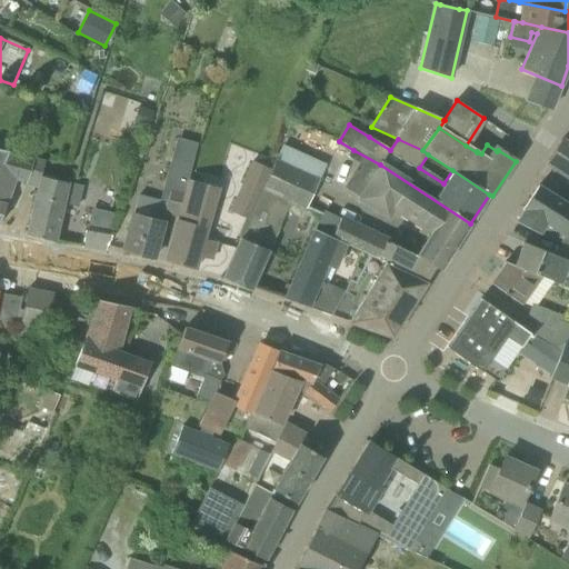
[(133,215),(123,250),(153,259),(163,222),(162,222),(165,213),(179,217),(186,191),(189,180),(188,180),(198,145),(177,139),(159,202),(139,197),(133,215)]
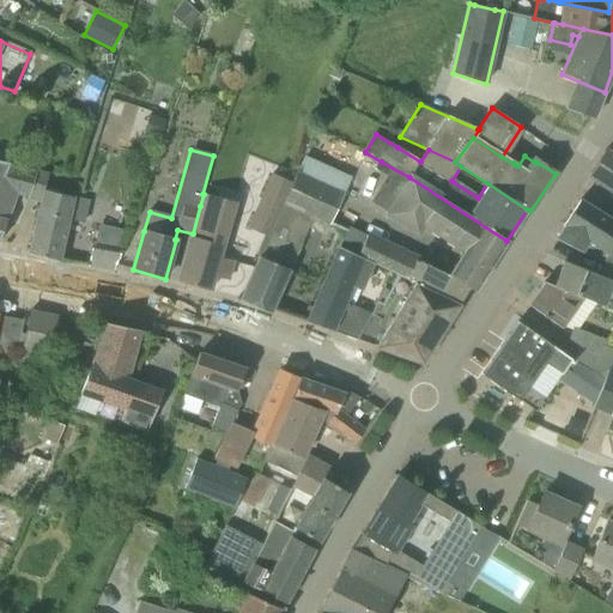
[(612,156),(605,151),(589,174),(612,189),(612,156)]
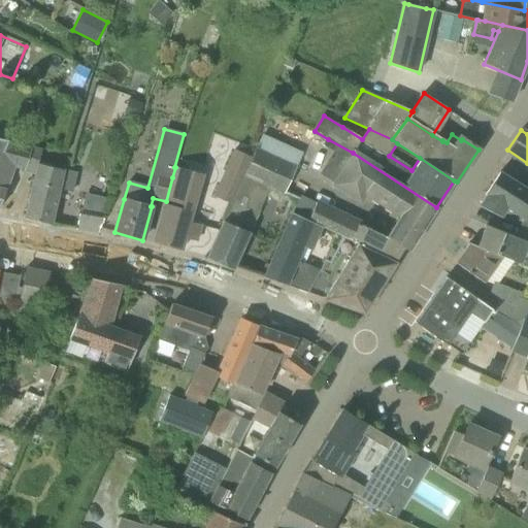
[(0,139),(0,205),(13,166),(36,173),(38,165),(37,164),(41,151),(0,139)]
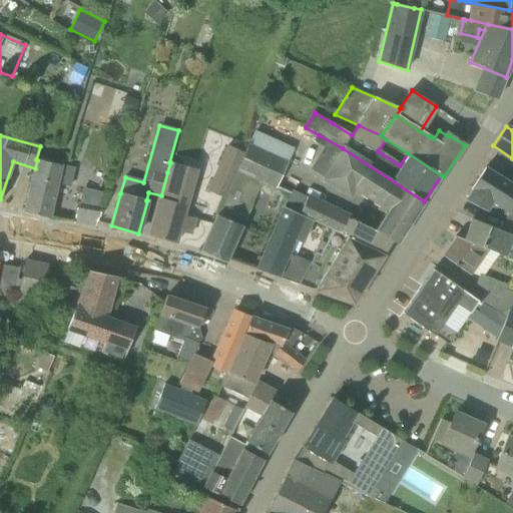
[(223,198),(236,169),(243,153),(227,145),(207,191),(223,198)]
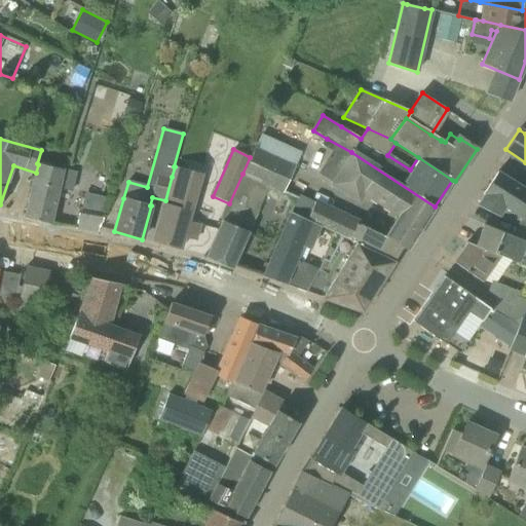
[(253,149),(250,157),(242,174),(268,185),(282,191),(293,166),(253,149)]
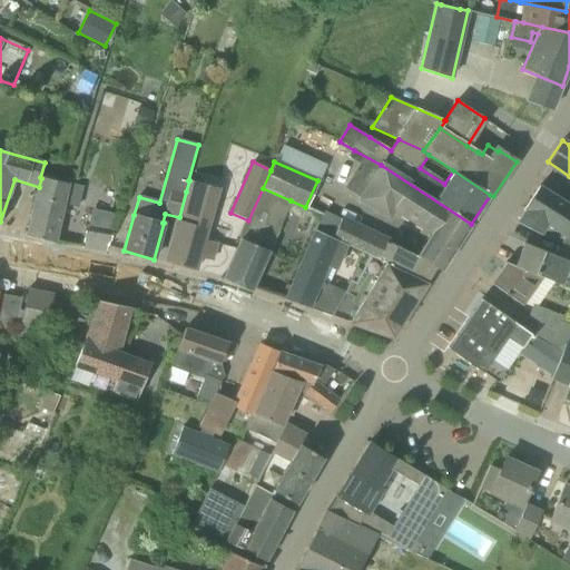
[(471,224),(381,165),(361,197),(390,216),(395,208),(431,233),(416,255),(340,218),(338,222),(321,213),(314,229),(337,241),(385,264),(426,283),(436,267),(441,271),(471,224)]
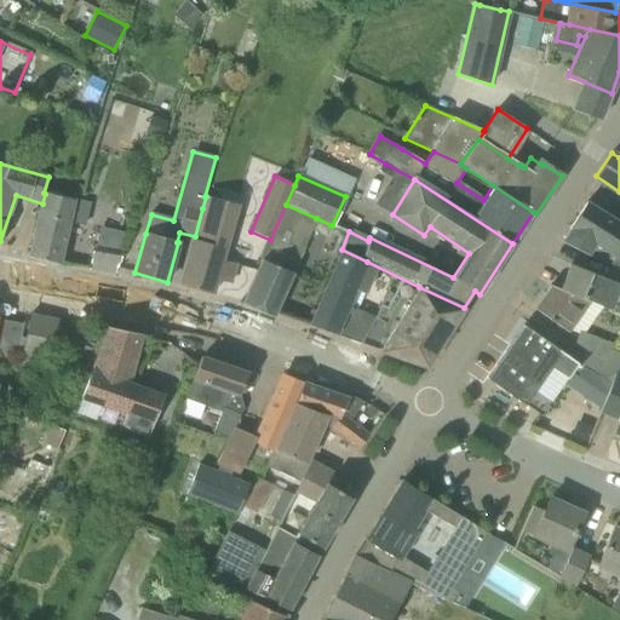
[(59,264),(65,241),(75,201),(45,194),(42,204),(29,257),(59,264)]
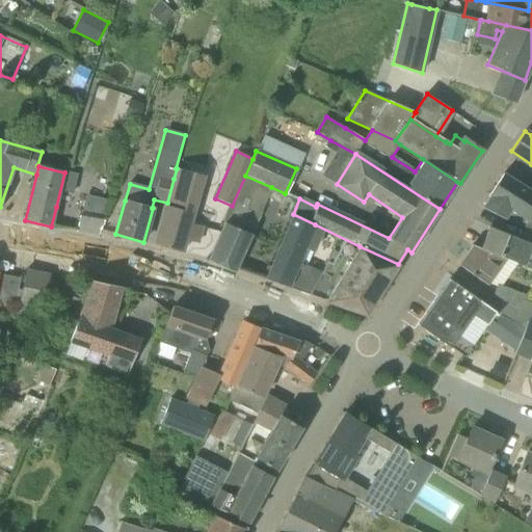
[(177,168),(174,179),(167,203),(156,245),(182,253),(185,240),(197,244),(202,228),(190,224),(203,176),(177,168)]
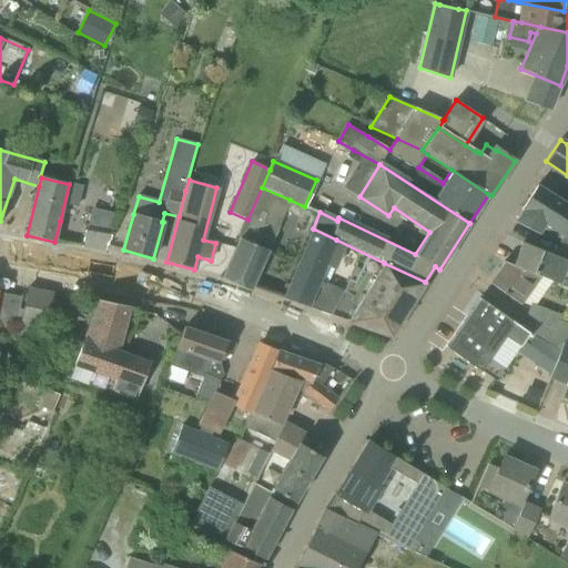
[(567,203),(538,185),(515,221),(537,232),(530,245),(567,261),(567,203)]
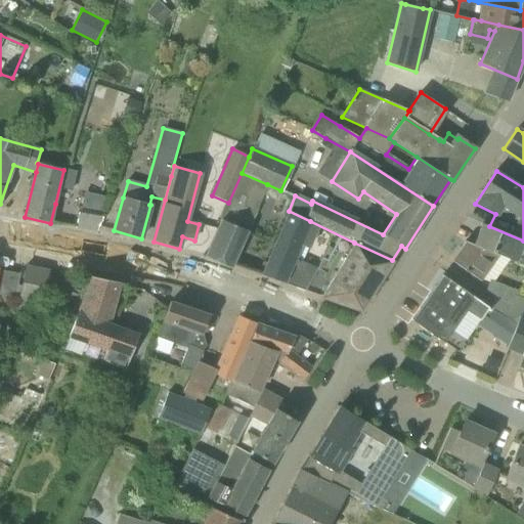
[(242,173),(228,203),(221,220),(247,230),(267,184),(242,173)]
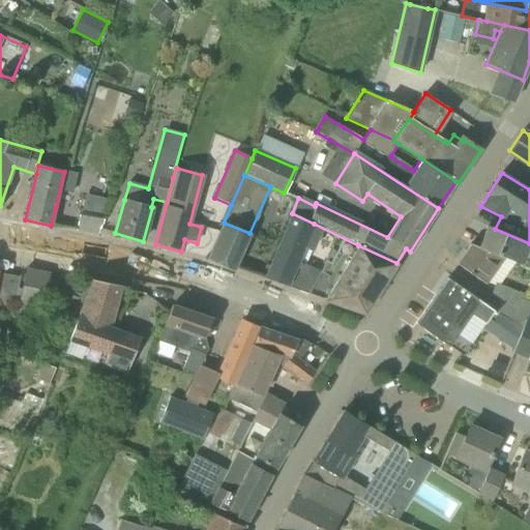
[(288,287),(307,294),(321,271),(298,262),(303,248),(312,252),(321,228),(293,214),(264,278),(288,287)]
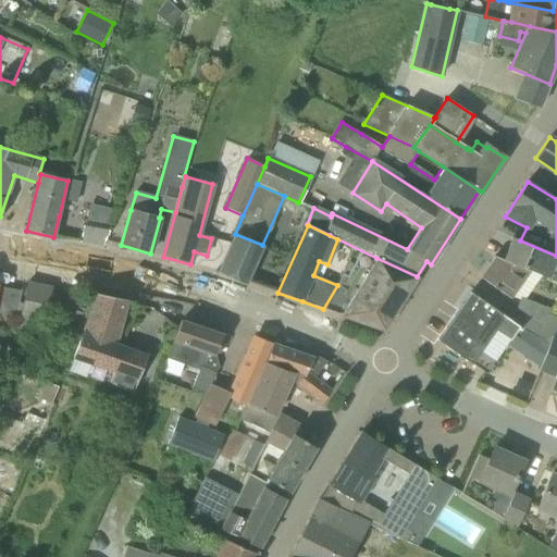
[(81,243),(103,247),(108,232),(90,229),(84,227),(81,243)]
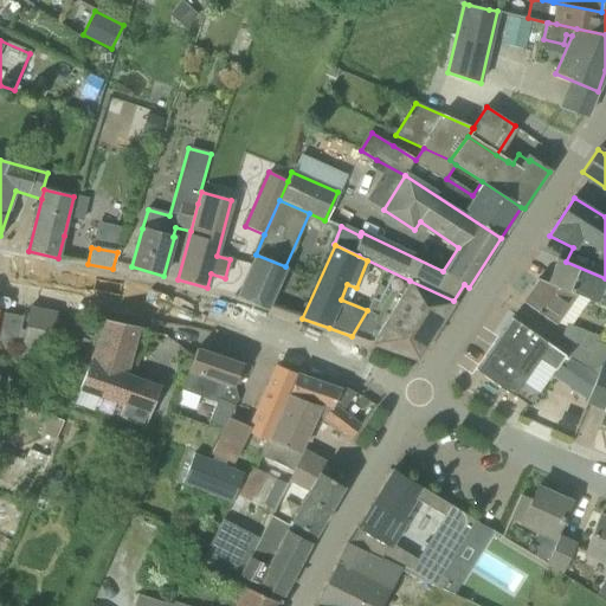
[(285,266),(256,255),(246,275),(237,296),(266,310),(285,266)]
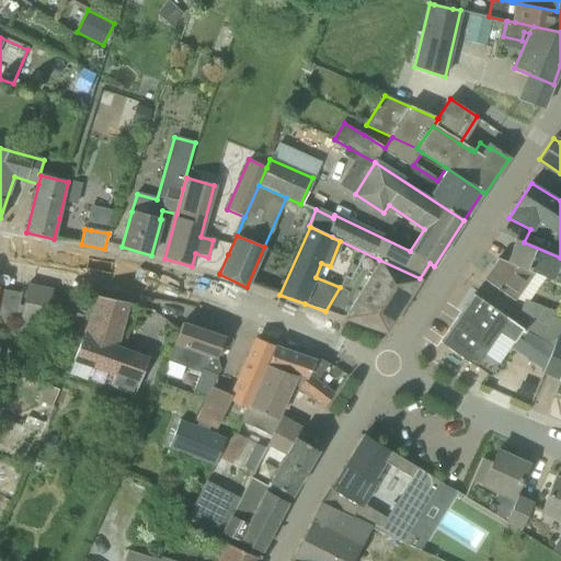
[(560,258),(524,242),(516,239),(506,264),(531,274),(560,286),(560,258)]
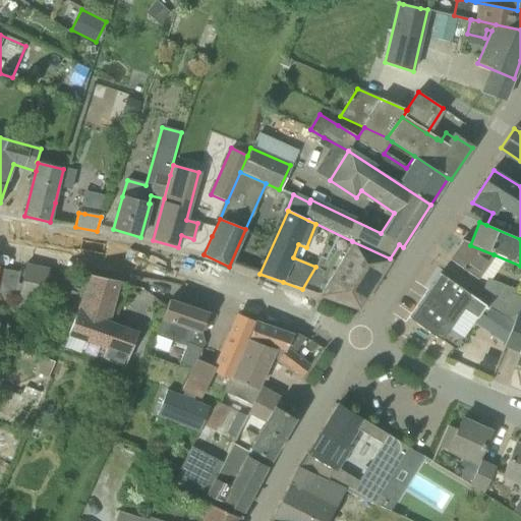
[(449,259),(476,279),(494,254),(470,245),(463,240),(449,259)]
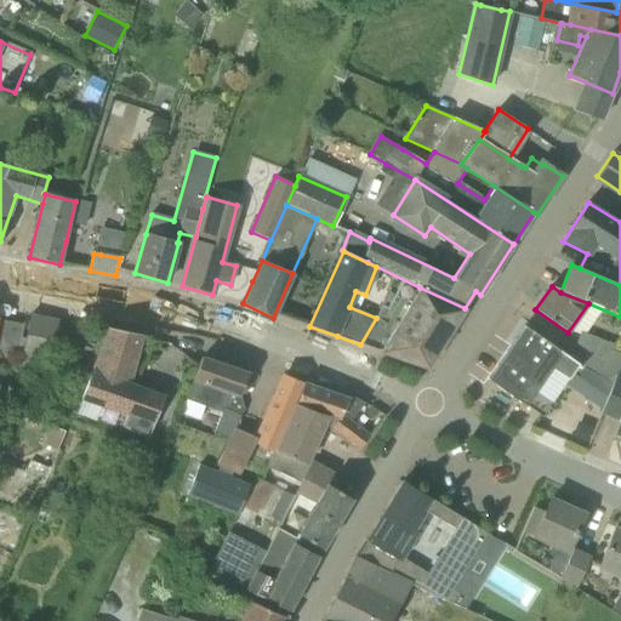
[(427,368),(465,308),(420,288),(382,352),(427,368)]
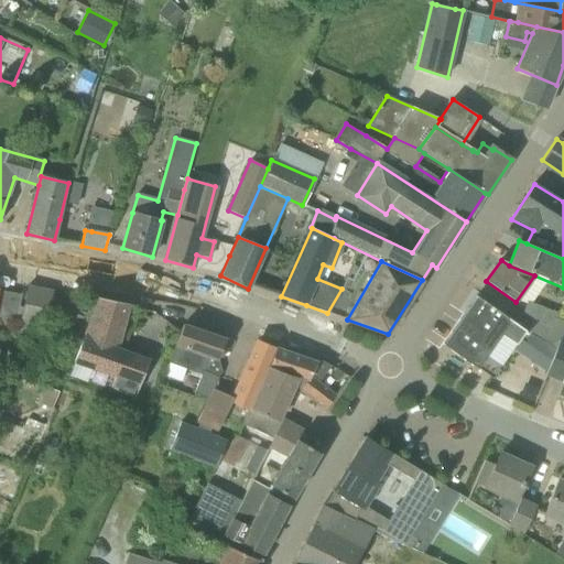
[(8,286),(9,281),(8,278),(1,277),(0,277),(0,286),(6,288),(8,286)]
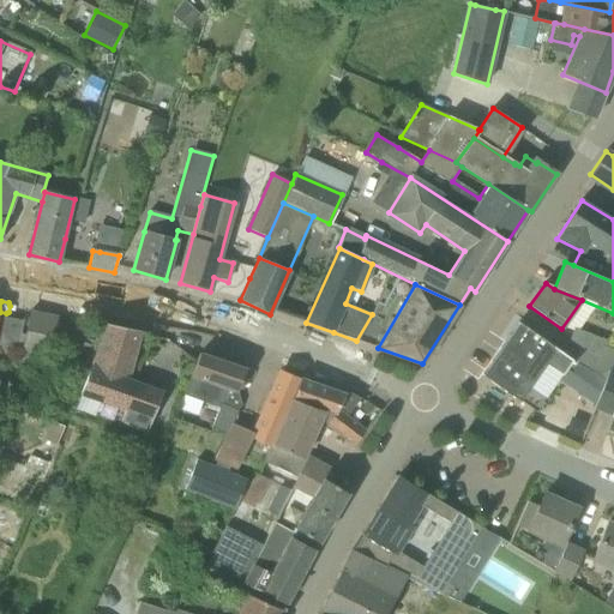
[(30,312),(25,337),(23,351),(49,357),(56,317),(30,312)]
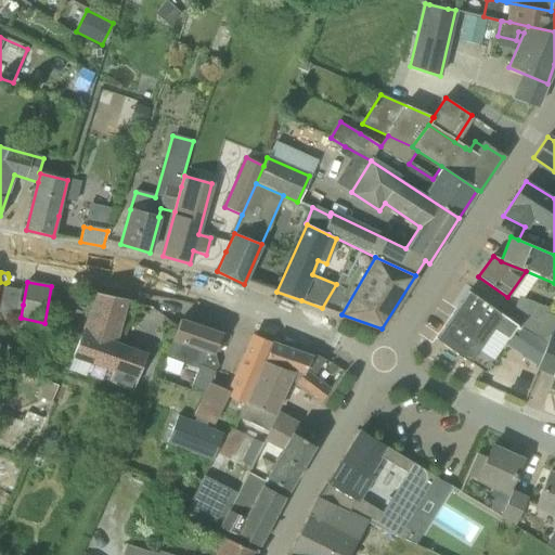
[(0,311),(15,314),(21,291),(0,286),(0,311)]
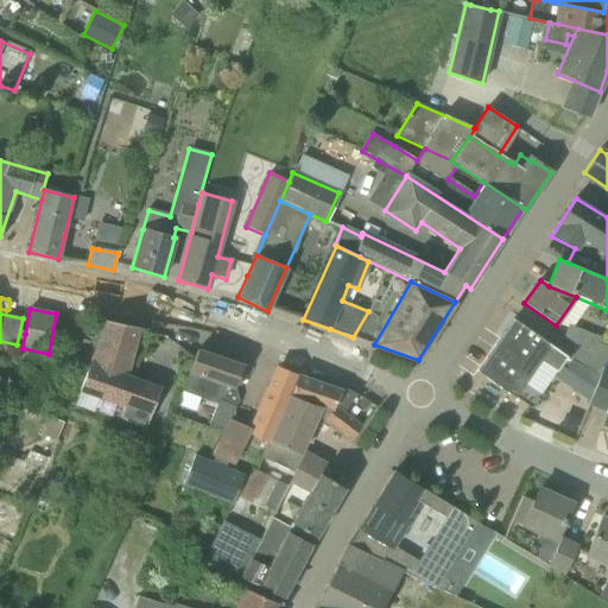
[(126,378),(139,330),(139,329),(106,322),(89,365),(126,378)]
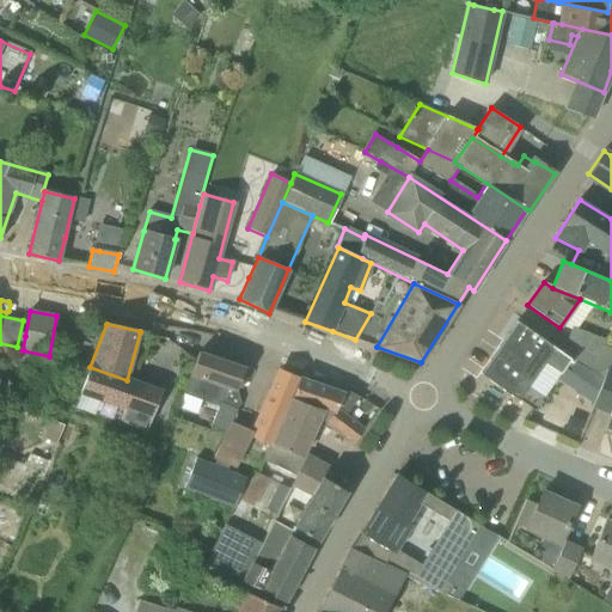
[(564,367),(599,392),(607,371),(611,362),(576,347),(569,359),(522,325),(487,377),(534,409),(564,367)]
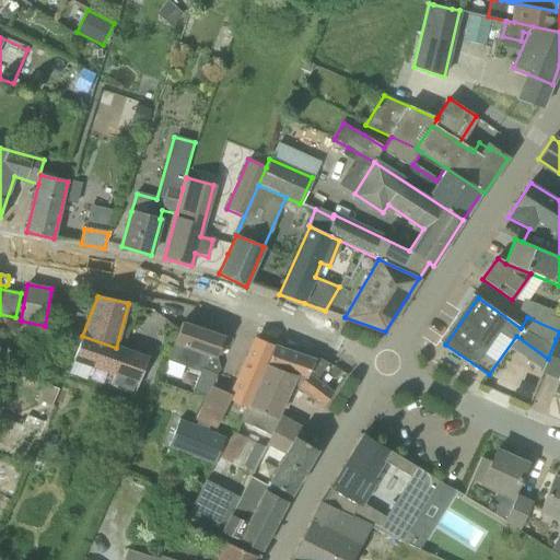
[(517,314),(527,317),(559,331),(559,328),(559,313),(523,300),(517,314)]
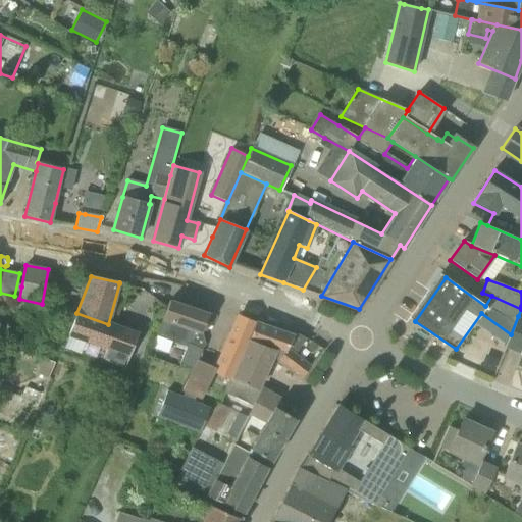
[(203,348),(190,343),(195,330),(202,332),(208,315),(169,301),(156,337),(187,349),(178,371),(191,375),(198,362),(203,348)]
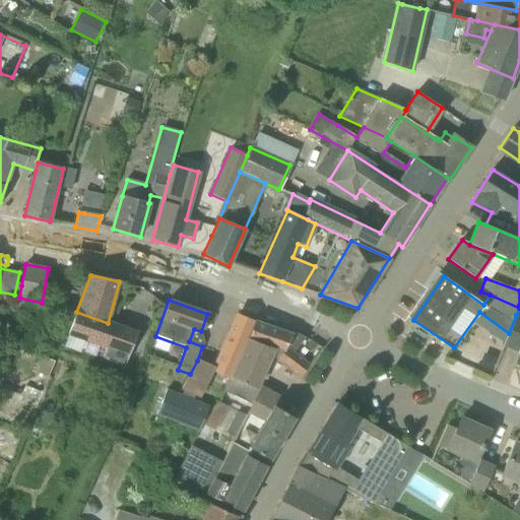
[(136,333),(108,323),(76,312),(68,333),(106,347),(102,359),(124,367),(136,333)]
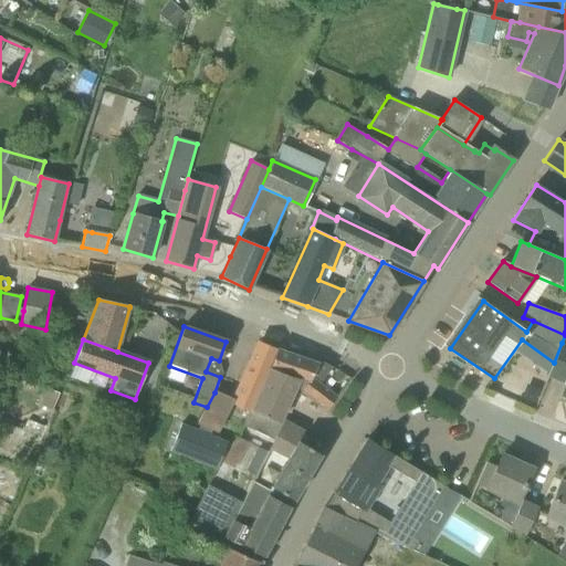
[(251,404),(274,349),(259,343),(251,363),(236,397),(251,404)]
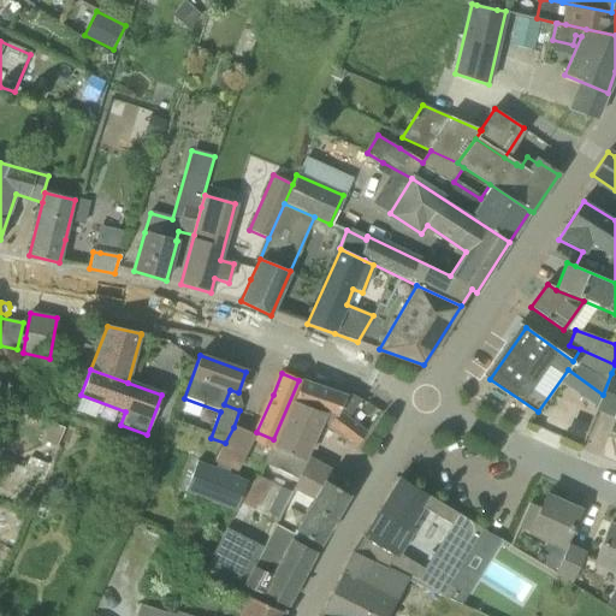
[(615,374),(611,373),(603,395),(596,409),(615,418),(610,430),(615,432),(615,374)]
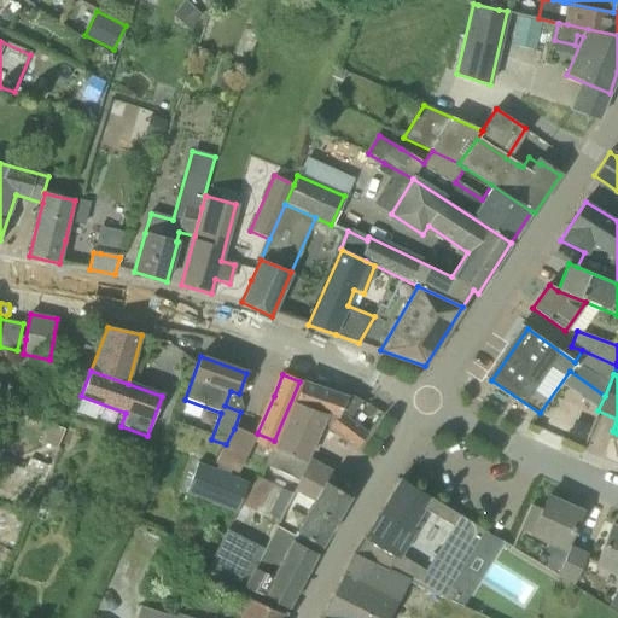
[(348,398),(302,382),(292,404),(324,418),(321,423),(328,429),(356,449),(367,432),(340,412),(348,398)]
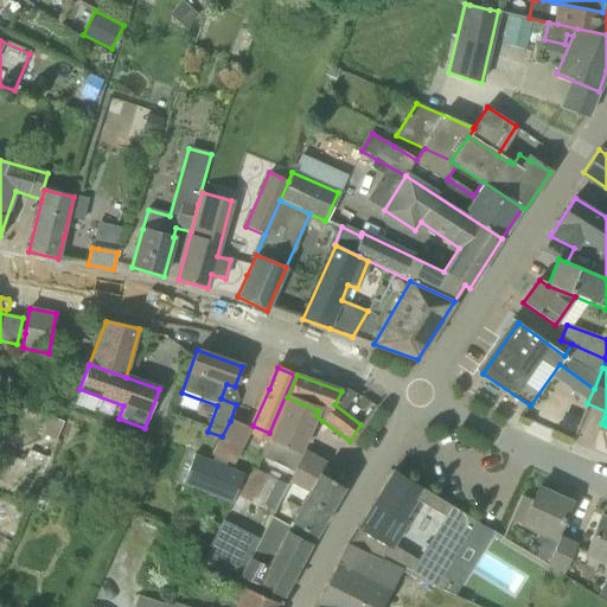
[(291,481),(306,490),(321,462),(304,454),(302,455),(299,454),(315,415),(318,410),(287,397),(270,439),(262,459),(294,473),(291,481)]
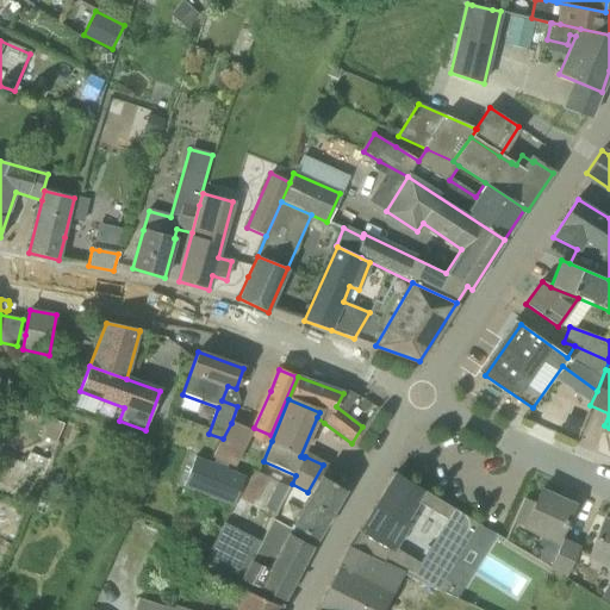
[(195,456),(184,486),(232,506),(246,477),(234,472),(232,472),(226,470),(229,465),(235,467),(235,465),(248,435),(249,434),(249,433),(249,431),(249,430),(248,430),(231,423),(223,439),(218,448),(213,458),(216,459),(213,465),(195,456)]
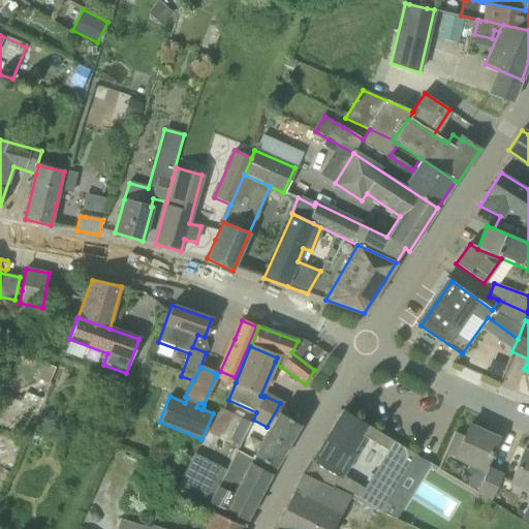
[(280,403),(267,427),(261,436),(251,454),(274,468),(300,425),(299,425),(305,415),(288,407),(280,403)]
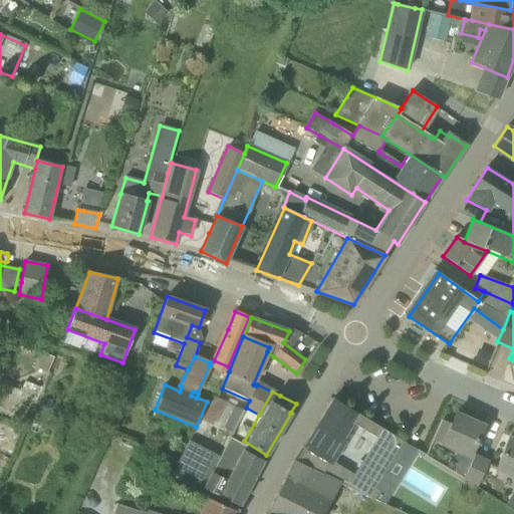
[(213,397),(206,409),(200,421),(212,427),(225,403),(217,399),(213,397)]
